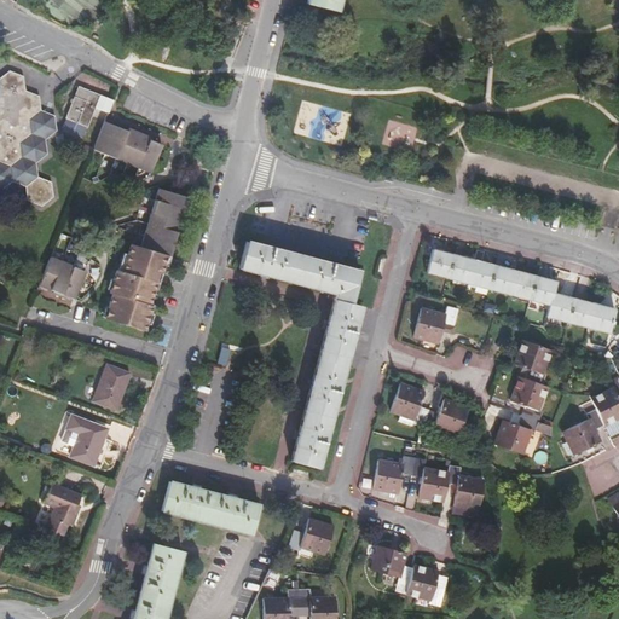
[(306,0),(306,4),(336,11),(339,0),(306,0)]
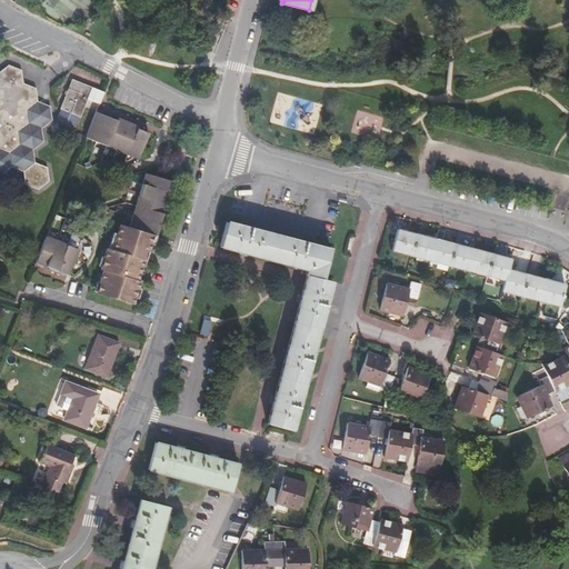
[(0,70),(0,173),(1,175),(11,167),(25,171),(23,171),(25,185),(38,190),(49,181),(47,168),(36,163),(35,163),(33,149),(42,141),(41,128),(52,120),(50,107),(38,101),(36,88),(23,83),(22,70),(9,66),(0,70)]
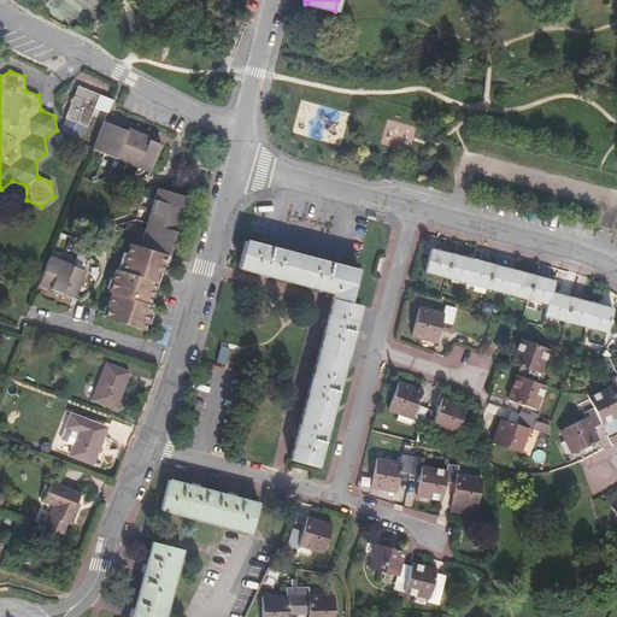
[(88,125),(95,107),(107,112),(112,100),(100,95),(78,87),(65,117),(68,118),(65,124),(66,128),(80,133),(84,130),(86,124),(88,125)]
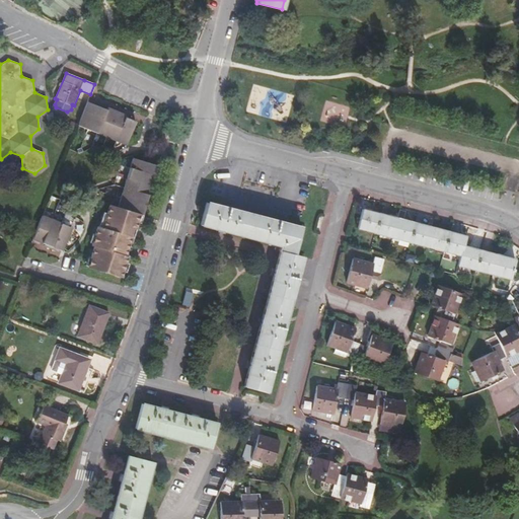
[(347,125),(350,103),(324,100),(322,122),(347,125)]
